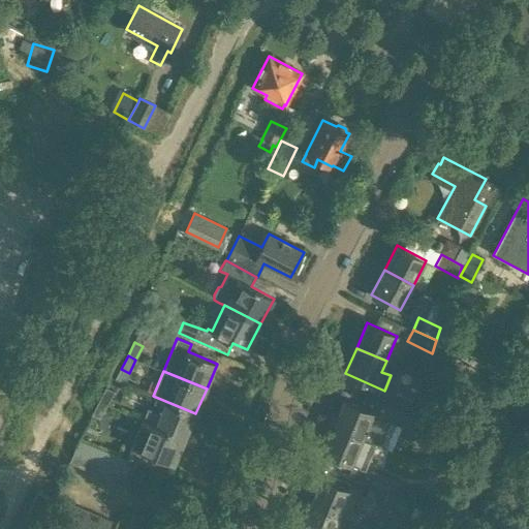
[(430,380),(419,376),(414,386),(426,392),(430,380)]
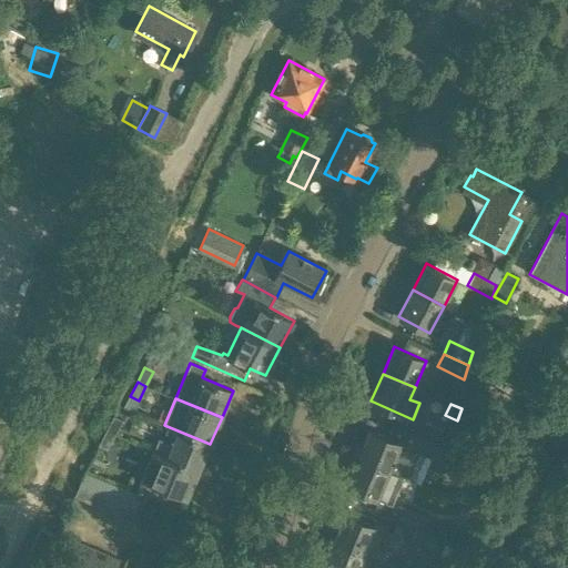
[(398,414),(394,424),(404,428),(408,418),(398,414)]
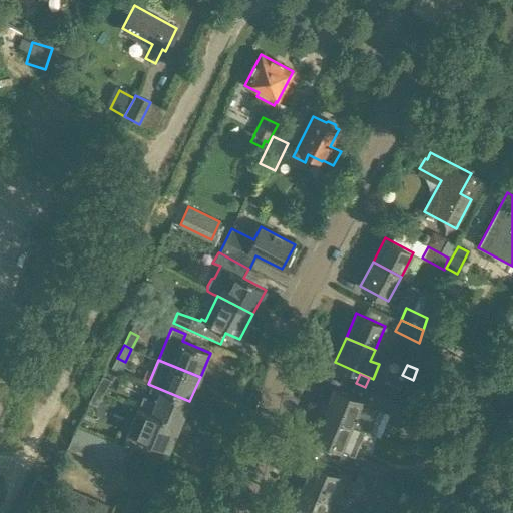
[(103,377),(96,390),(104,394),(110,381),(103,377)]
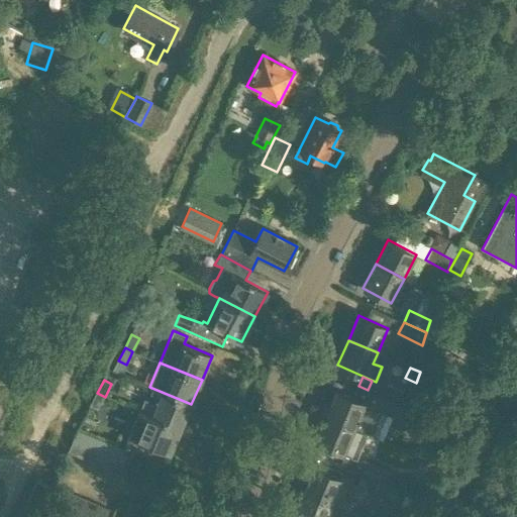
[(387,386),(382,397),(405,407),(410,395),(387,386)]
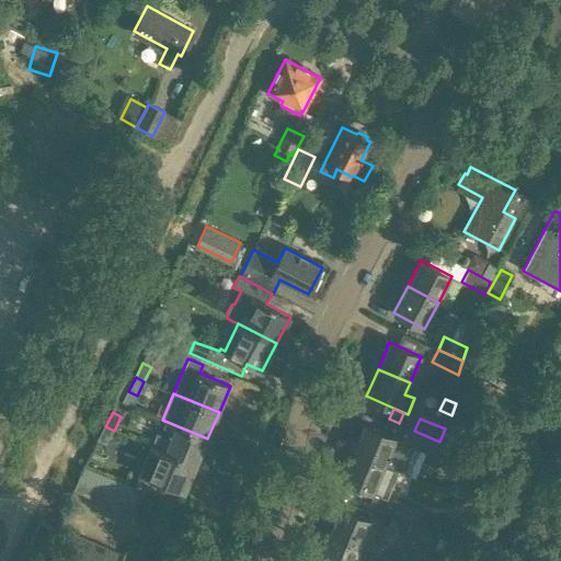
[(346,448),(399,470),(415,477),(426,451),(434,455),(439,442),(414,431),(410,444),(364,424),(358,439),(351,437),(346,448)]
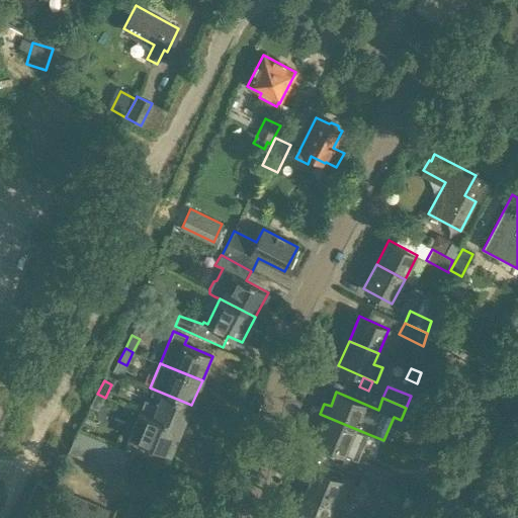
[(191,405),(162,393),(157,404),(145,399),(140,412),(181,429),(191,405)]
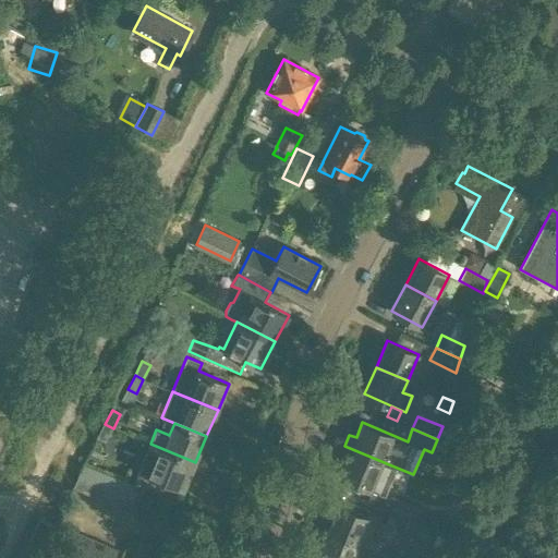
[(113,428),(105,424),(97,437),(106,441),(113,428)]
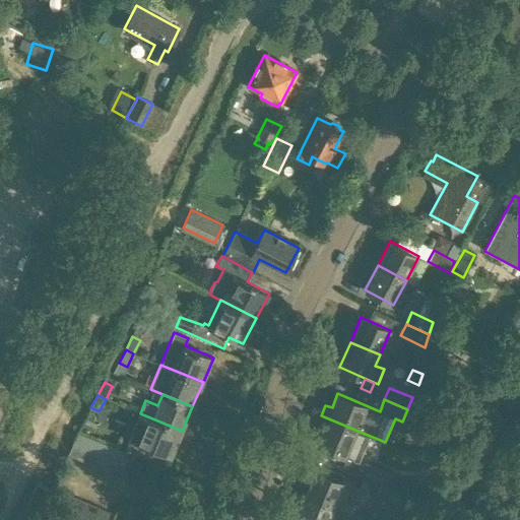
[(182,431),(140,413),(125,447),(151,458),(155,449),(172,456),(182,431)]
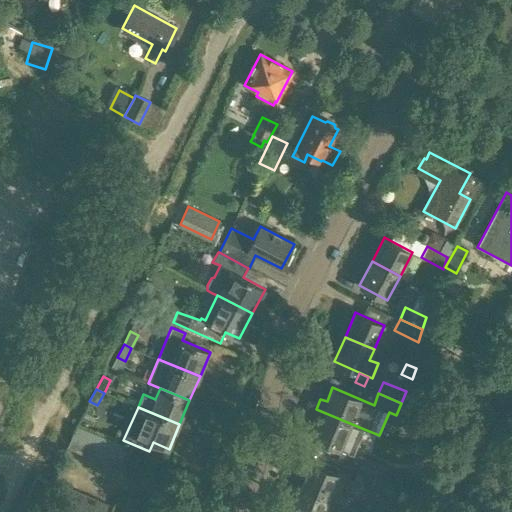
[(364,429),(316,409),(311,420),(318,422),(312,436),(353,454),(364,429)]
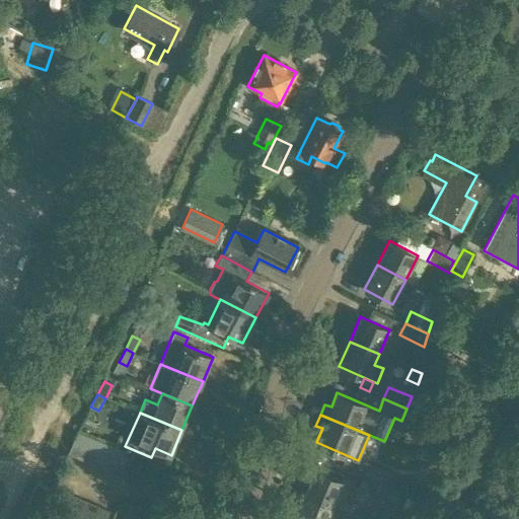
[(89,437),(77,432),(68,454),(80,458),(89,437)]
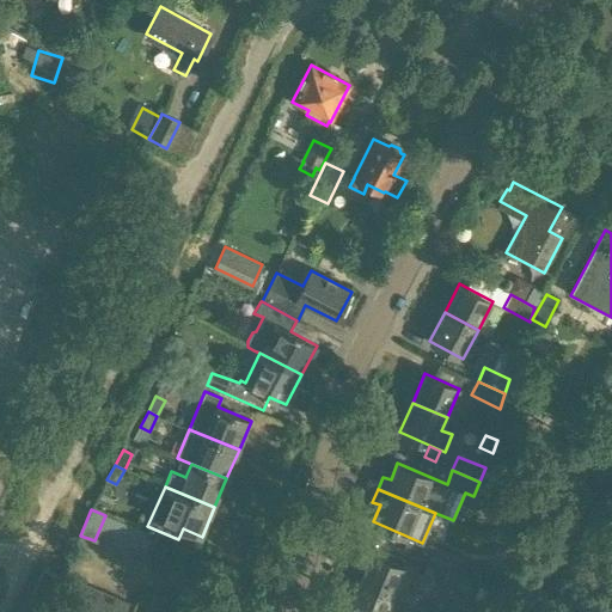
[(118,520),(105,515),(95,540),(108,546),(118,520)]
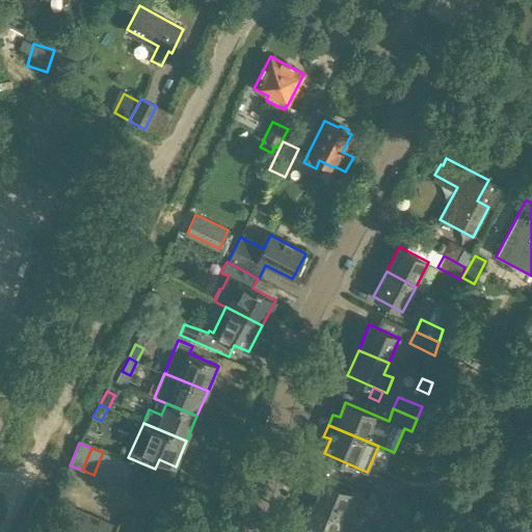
[(114,457),(103,452),(94,475),(105,480),(114,457)]
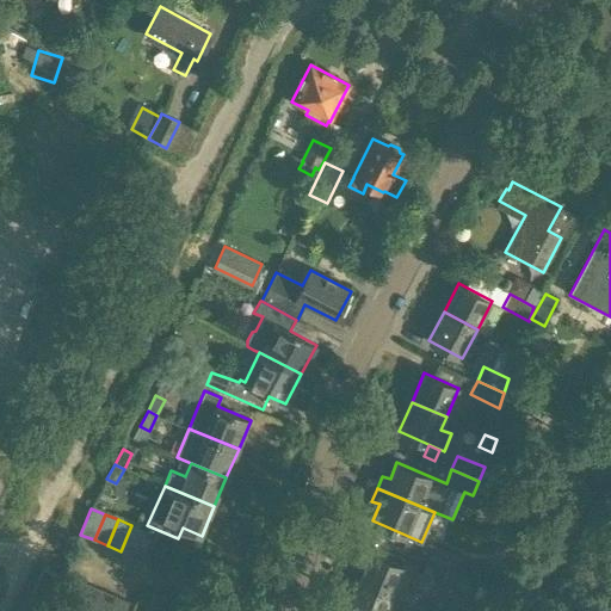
[(121,551),(134,556),(144,530),(131,525),(121,551)]
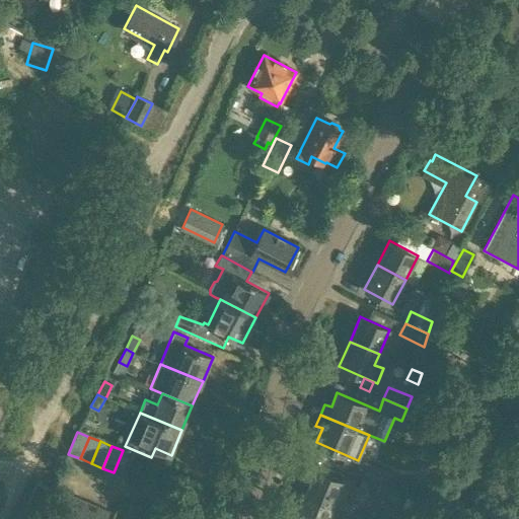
[(123,450),(114,472),(125,477),(134,455),(123,450)]
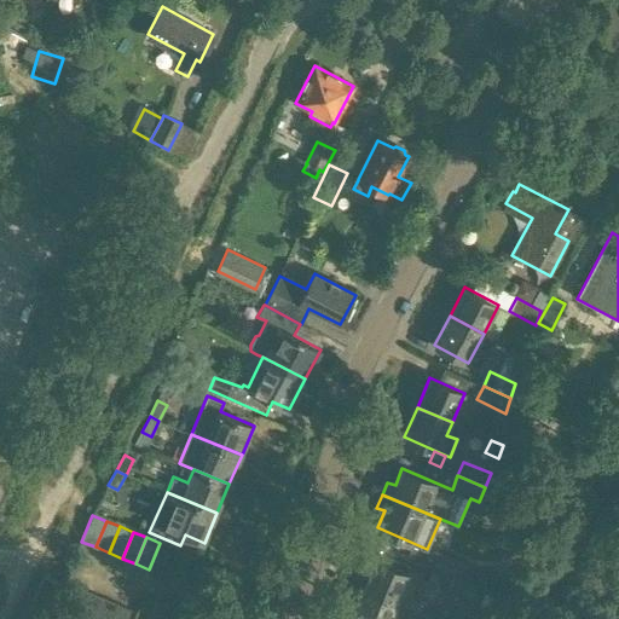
[(439,554),(433,567),(461,579),(467,565),(439,554)]
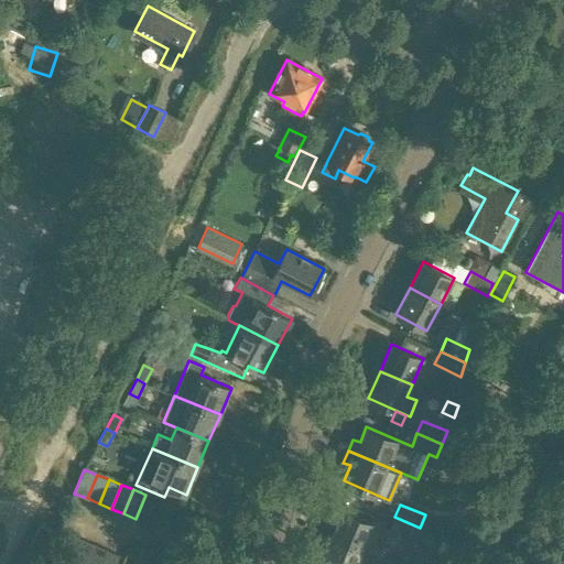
[(342,510),(331,537),(378,556),(382,545),(378,543),(384,527),(342,510)]
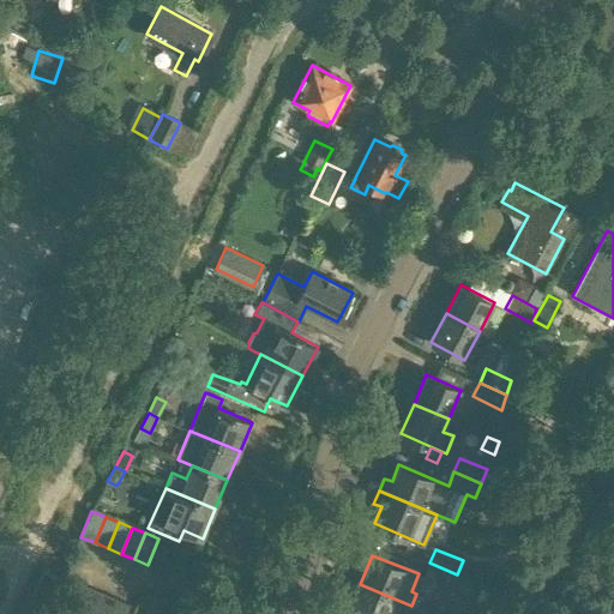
[(457,575),(429,563),(423,577),(452,588),(457,575)]
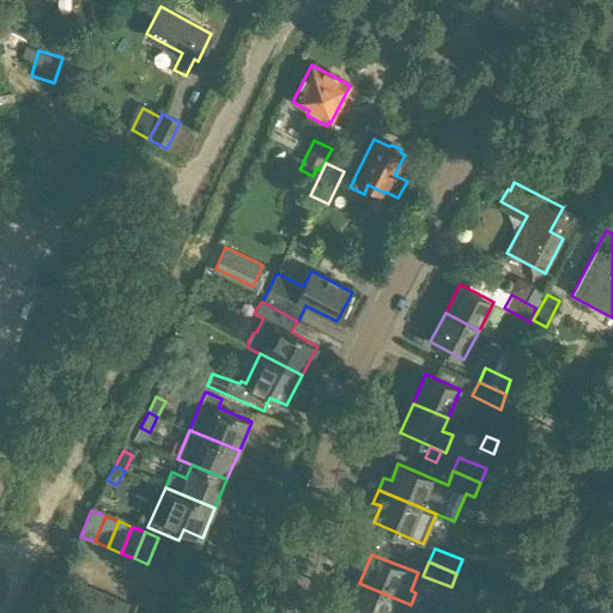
[(32,594),(47,601),(58,576),(43,570),(32,594)]
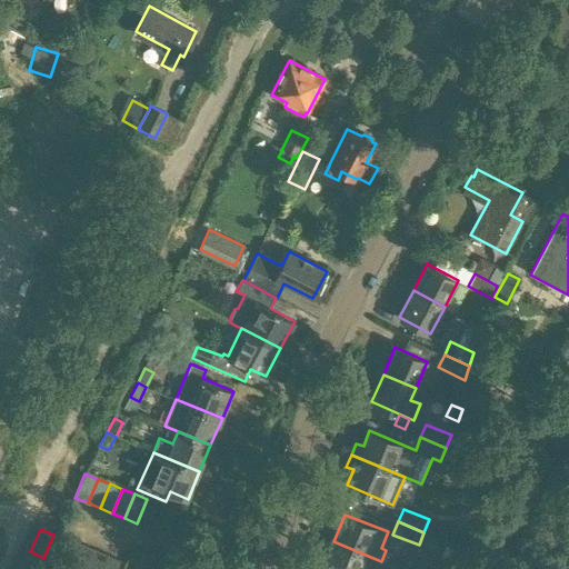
[(48,559),(61,565),(71,540),(59,535),(48,559)]
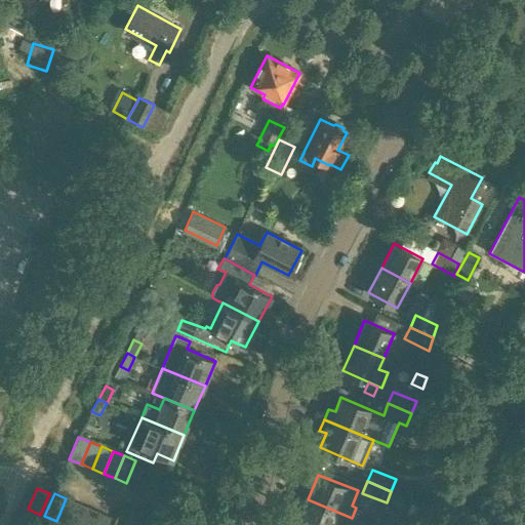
[(68,524),(77,502),(66,498),(56,521),(66,524),(68,524)]
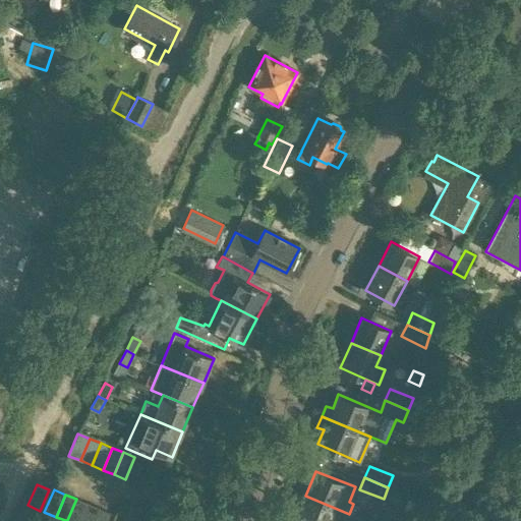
[(346,520),(349,514),(305,496),(295,520),(329,520),(331,518),(337,520),(346,520)]
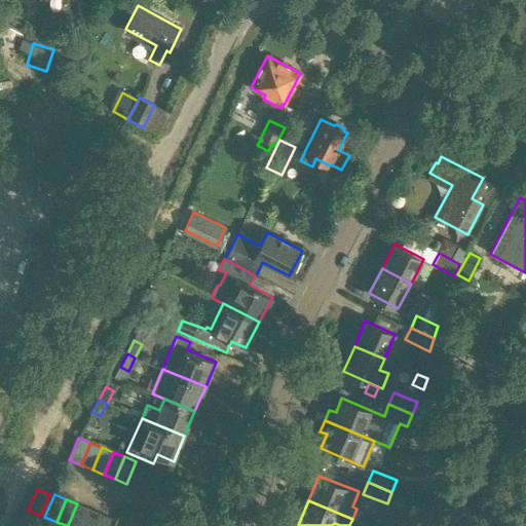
[(81,525),(88,509),(77,503),(68,525),(81,525)]
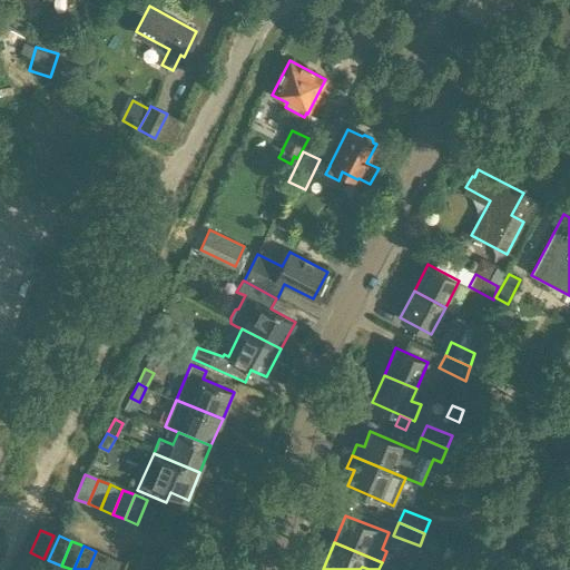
[(88,569),(102,569),(109,557),(96,551),(88,569)]
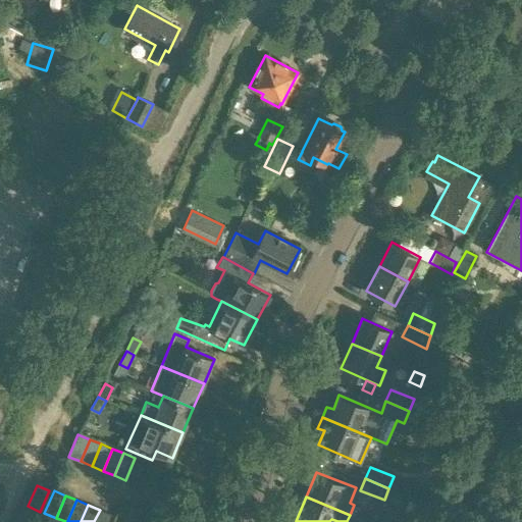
[(19,521),(33,521),(38,513),(27,509),(19,521)]
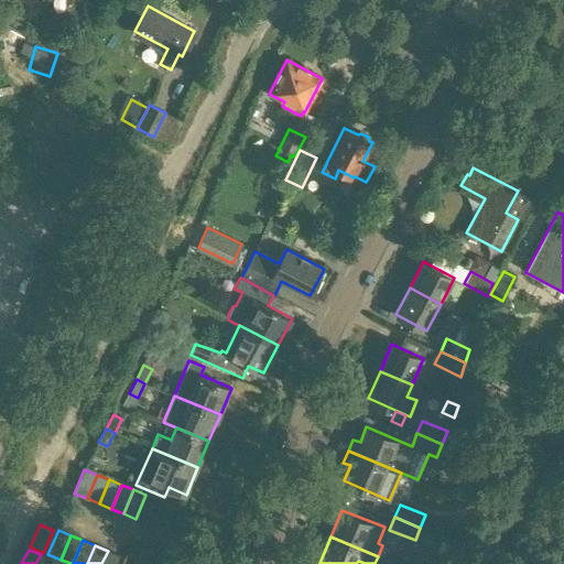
[(108,551),(101,563),(116,563),(120,556),(108,551)]
